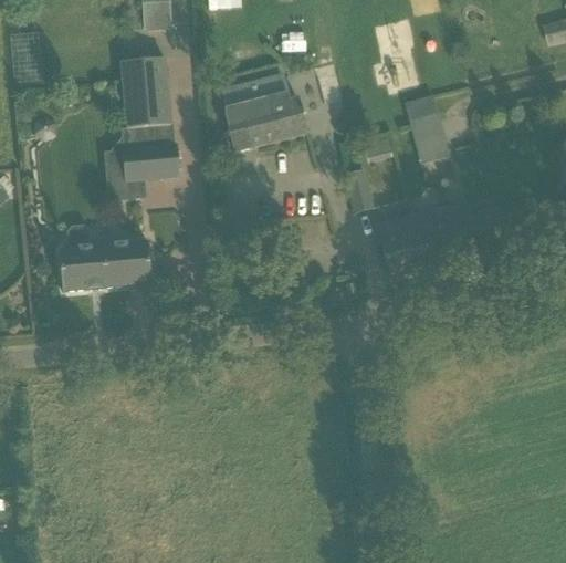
[(140,0),(143,29),(169,28),(167,0),(140,0)]
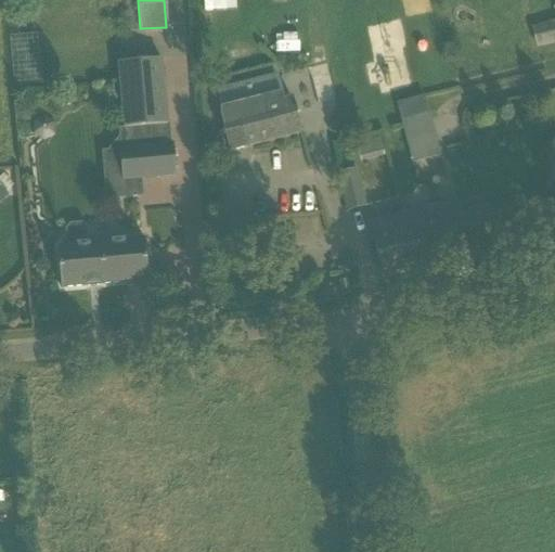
[(554,17),(532,25),(539,47),(554,41),(554,17)]
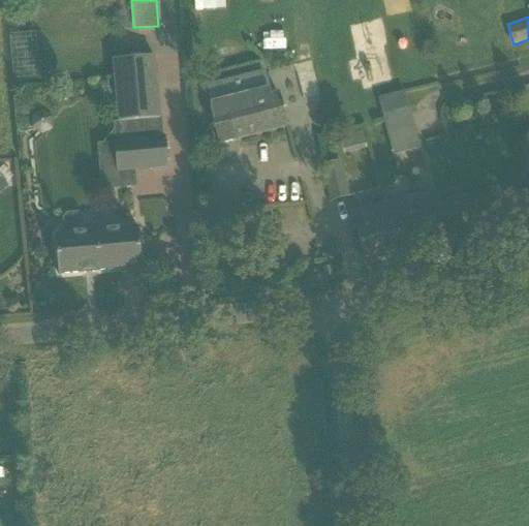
[(113,59),(119,120),(160,117),(154,55),(113,59)]
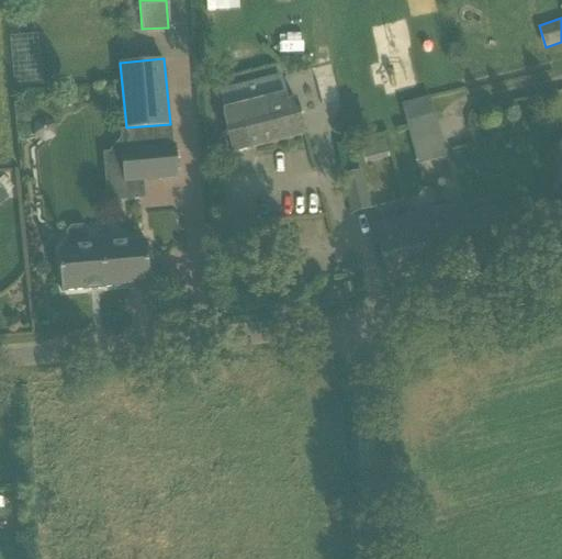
[(233,87),(234,90),(218,93),(234,152),(249,148),(250,149),(306,135),(298,97),(288,99),(282,75),(233,87)]
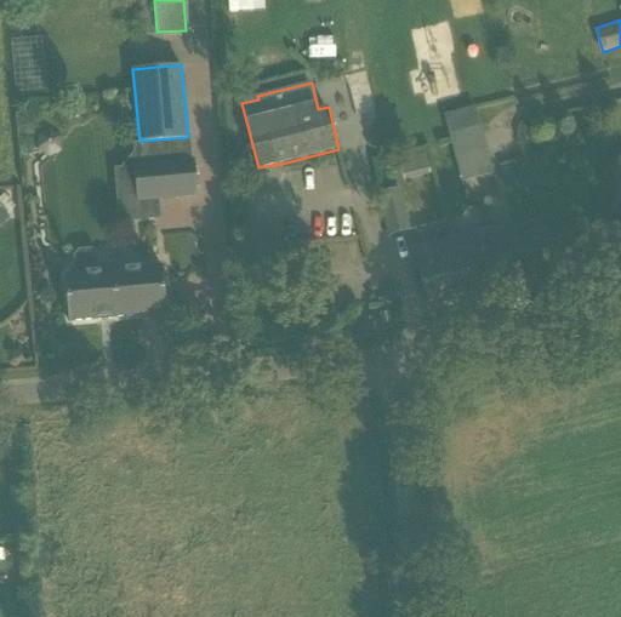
[(480,121),(449,130),(462,181),(494,173),(480,121)]
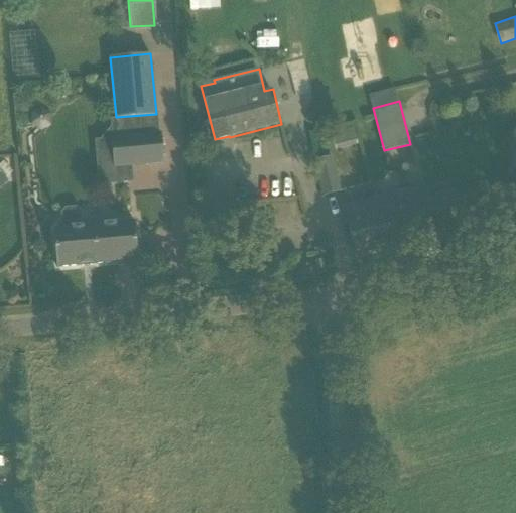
[(163,161),(161,133),(111,138),(114,165),(163,161)]
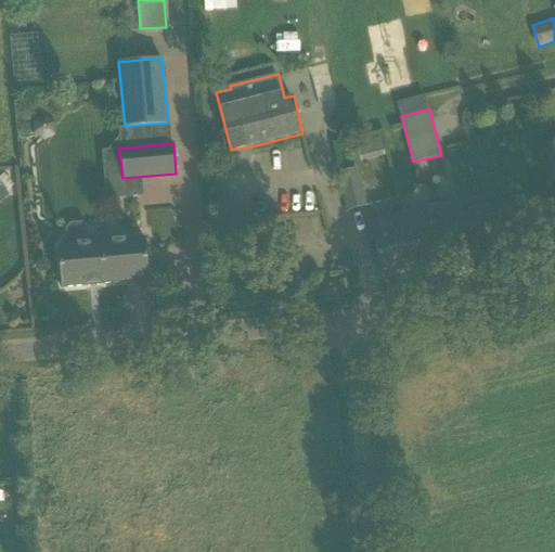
[(366,205),(357,167),(337,171),(347,209),(366,205)]
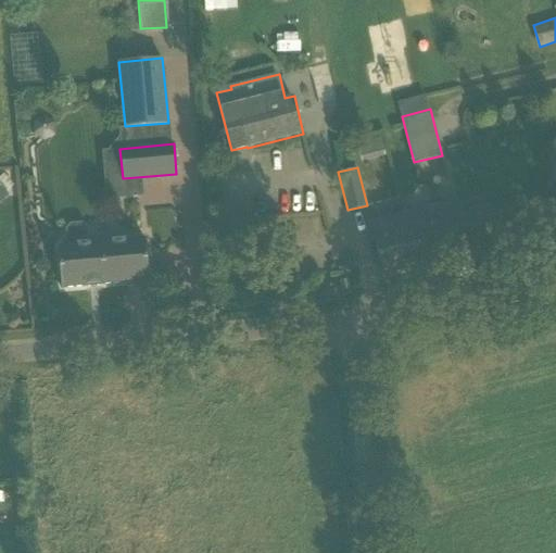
[(453,199),(436,203),(449,255),(498,242),(489,204),(456,213),(453,199)]
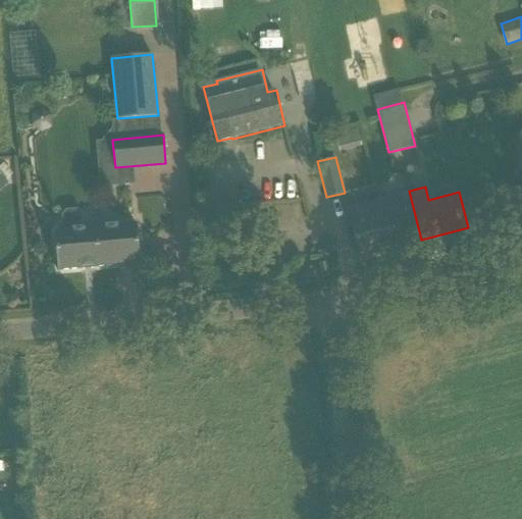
[(360,255),(421,240),(409,191),(348,206),(360,255)]
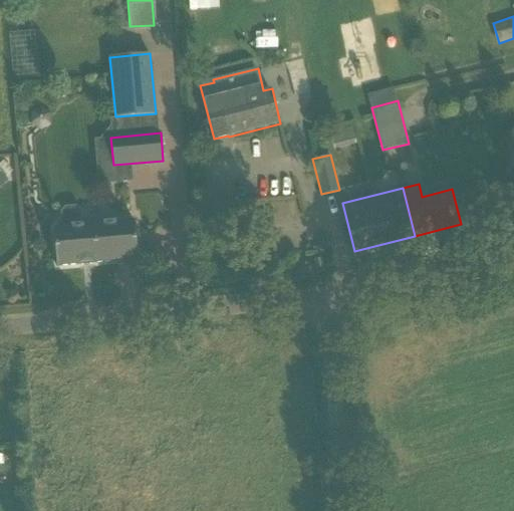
[(58,265),(136,257),(136,258),(138,258),(134,219),(133,219),(81,224),(79,209),(75,206),(64,207),(61,211),(62,226),(54,227),(54,226),(53,227),(56,265),(58,265)]
